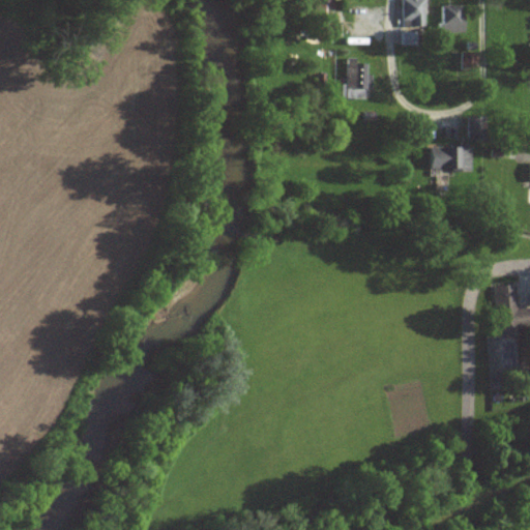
[(400,0),(401,21),(409,21),(409,27),(423,27),(422,0),(400,0)]
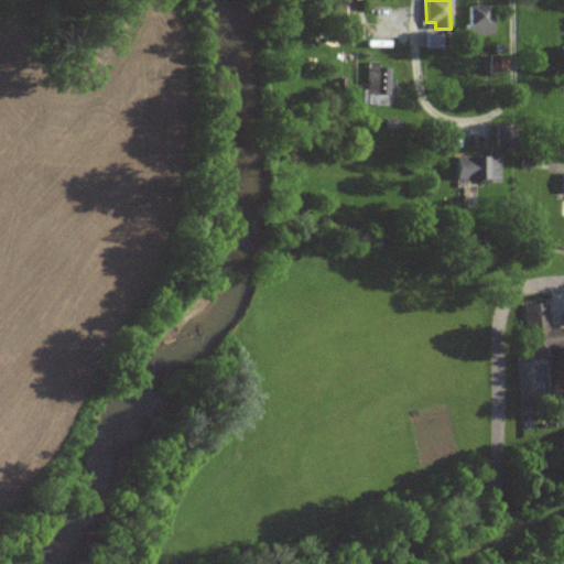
[(492,7),(468,6),(467,34),(491,35),(492,7)]
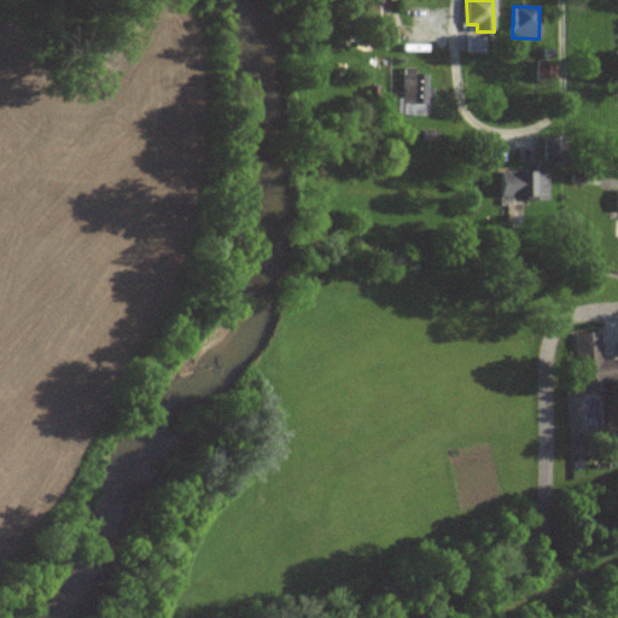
[(467,53),(483,53),(484,38),(468,36),(467,53)]
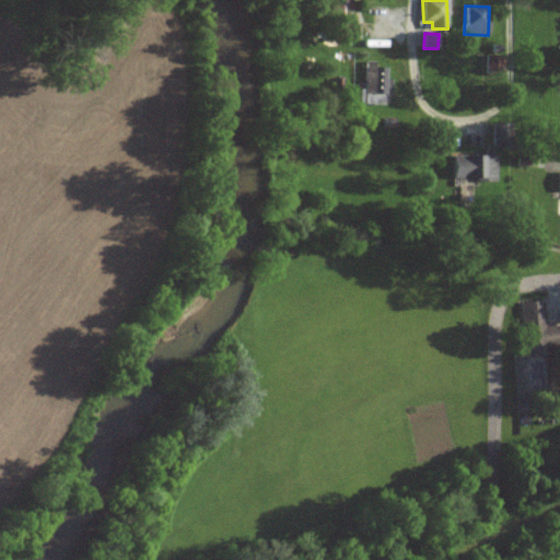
[(386,105),(387,85),(386,85),(387,68),(364,68),(364,90),(360,90),(360,104),(386,105)]
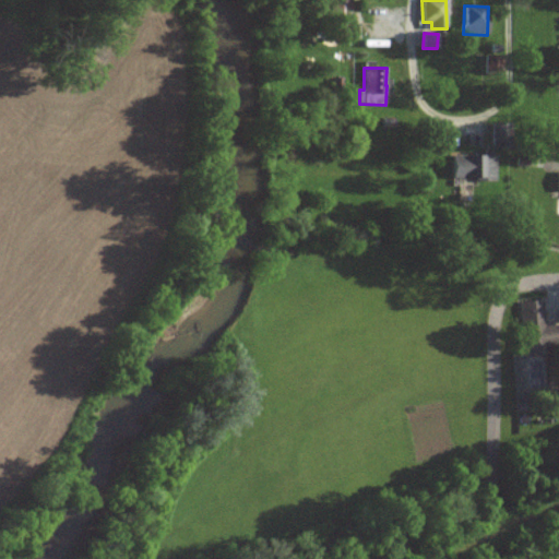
[(491,149),(510,149),(510,125),(492,123),(491,149)]
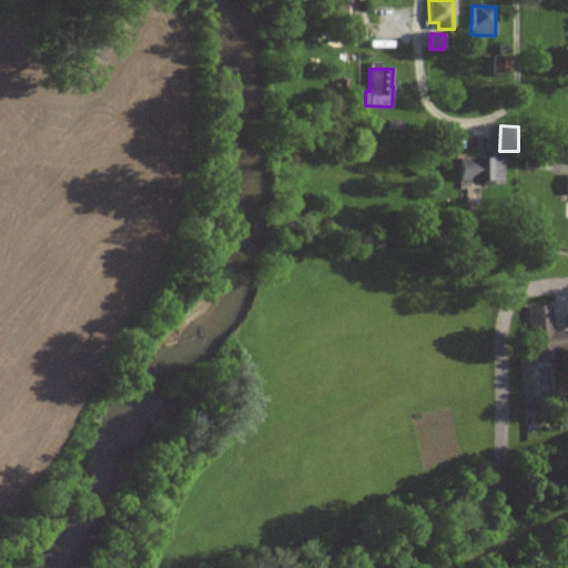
[(503,158),(458,159),(459,184),(504,183),(503,158)]
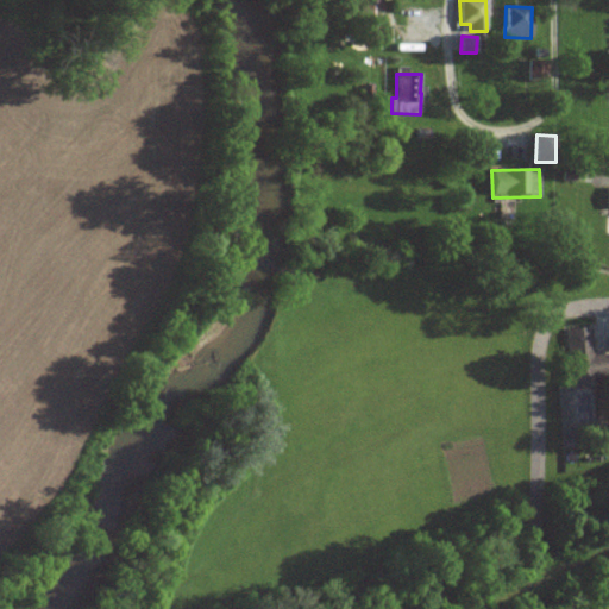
[(566,330),(570,382),(606,380),(604,363),(595,364),(591,327),(566,330)]
